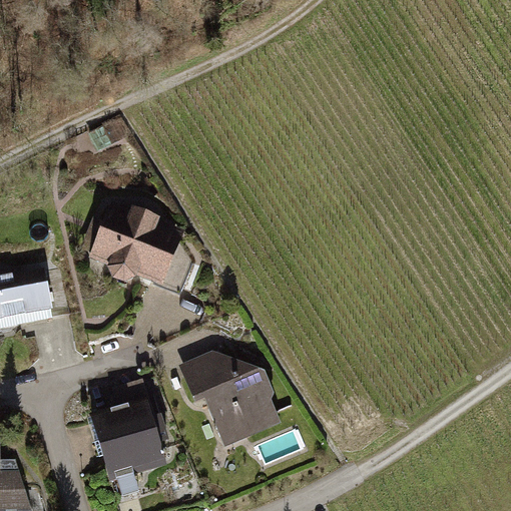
[(179,217),(105,187),(78,251),(152,283),(179,217)]
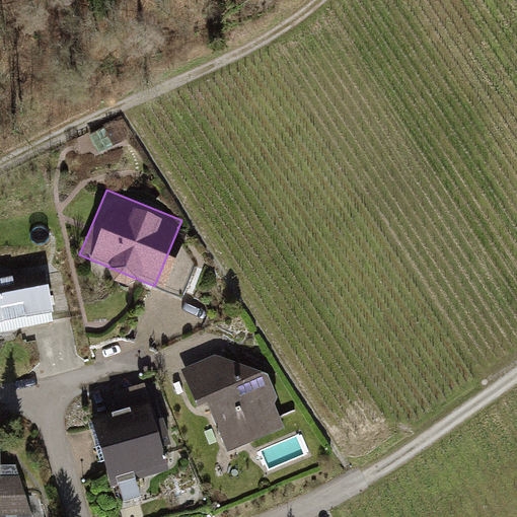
[(45,268),(0,276),(0,318),(52,309),(45,268)]
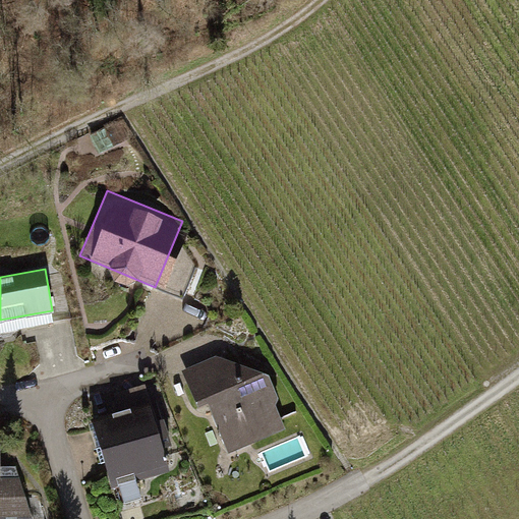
[(216,355),(181,369),(198,409),(208,405),(226,451),(285,427),(275,404),(278,398),(270,376),(216,355)]
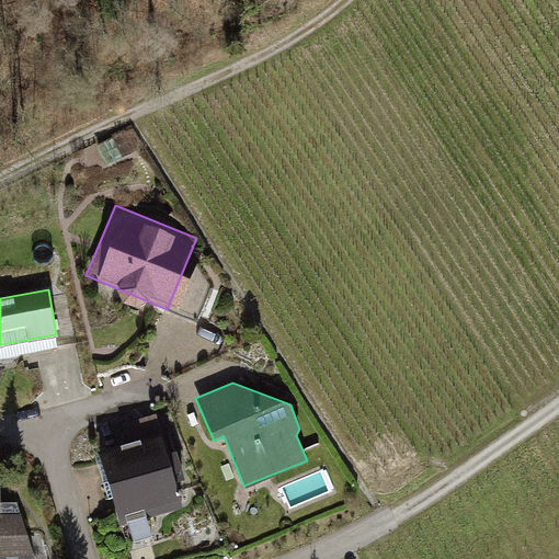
[(161,441),(107,455),(125,522),(179,508),(161,441)]
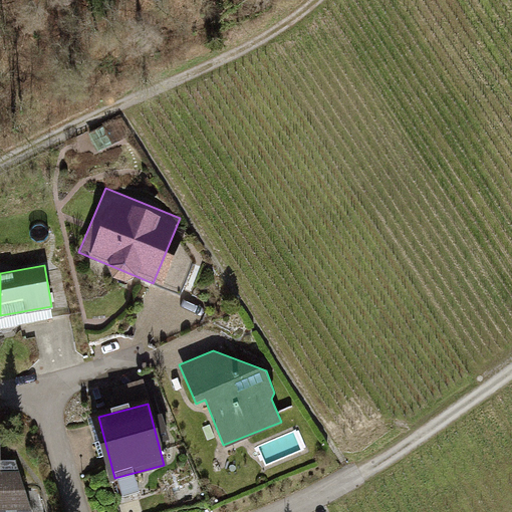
[(0,435),(0,511),(32,511),(16,458),(0,458),(0,435)]
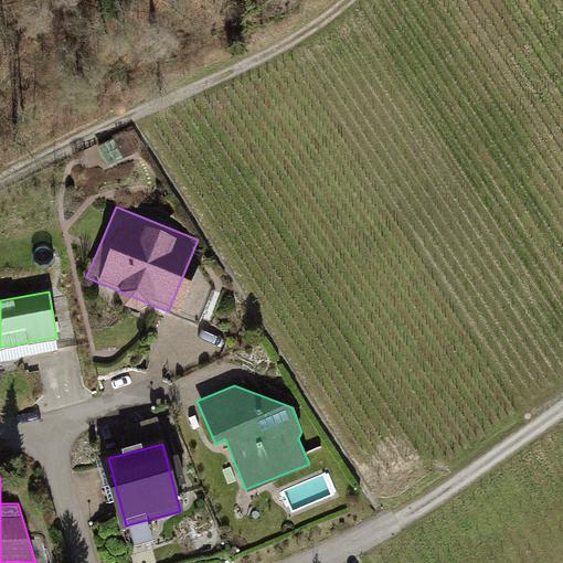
All buildings are outlined.
